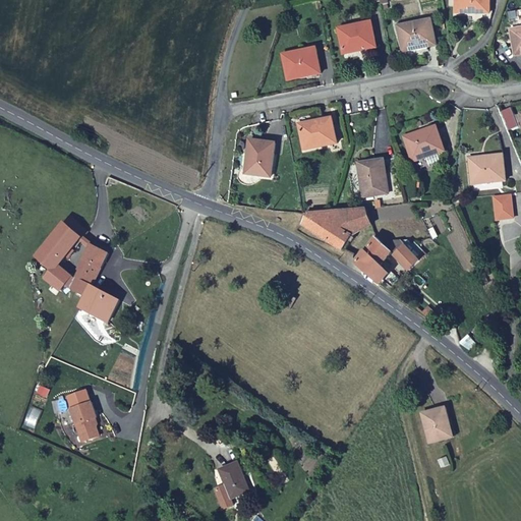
[(489,0),(455,0),(455,13),(489,14),(489,0)]
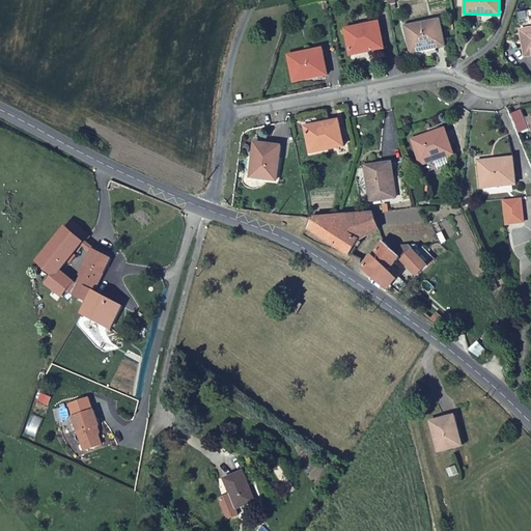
[(440,20),(404,26),(411,53),(444,47),(440,20)]
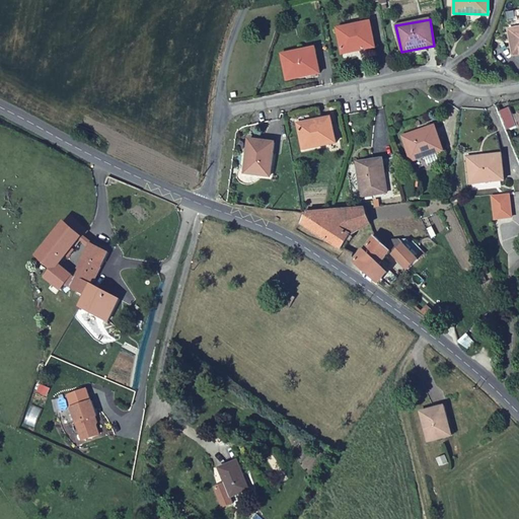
[(370,21),(336,28),(341,55),(375,48),(370,21)]
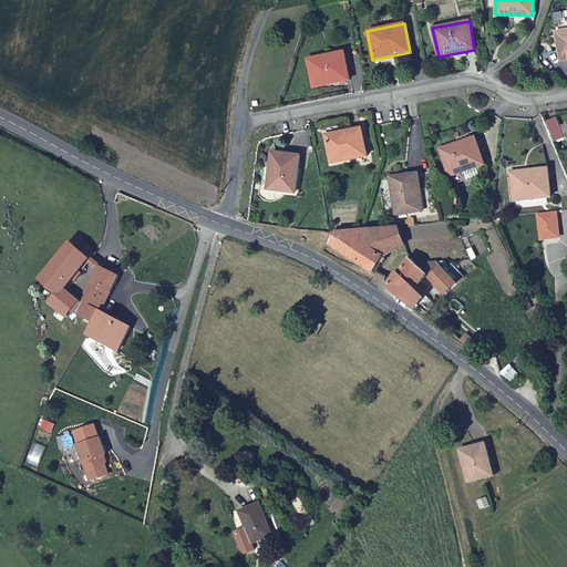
[(566,60),(566,30),(555,33),(559,61),(566,60)]
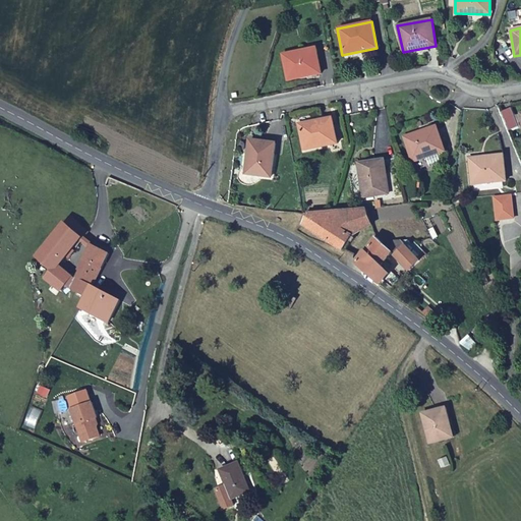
[(315,48),(281,54),(287,80),(321,74),(315,48)]
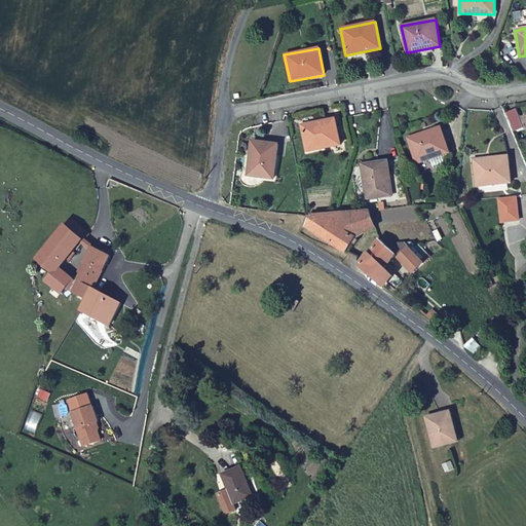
[(229,94),(231,105),(240,103),(239,92),(229,94)]
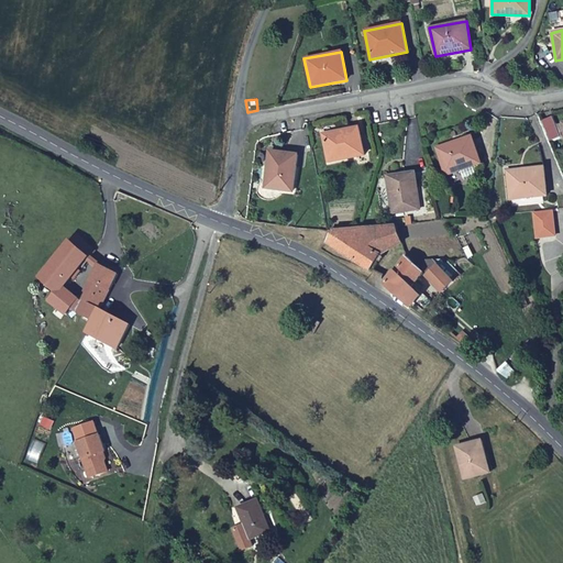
[(364,156),(359,128),(321,134),(328,164),(364,156)]
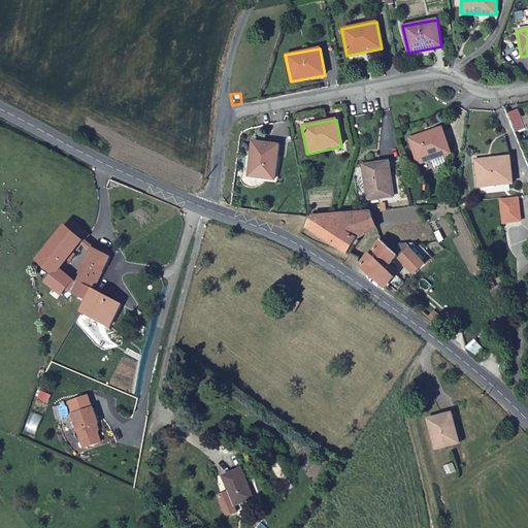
[(441,128),(408,138),(417,165),(451,154),(441,128)]
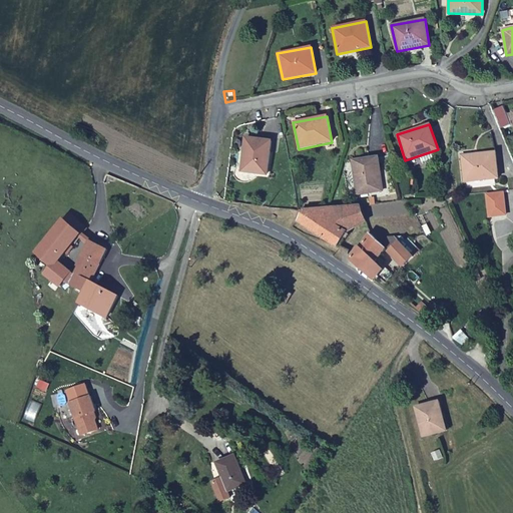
[(270,141),(244,139),(239,172),(266,175),(270,141)]
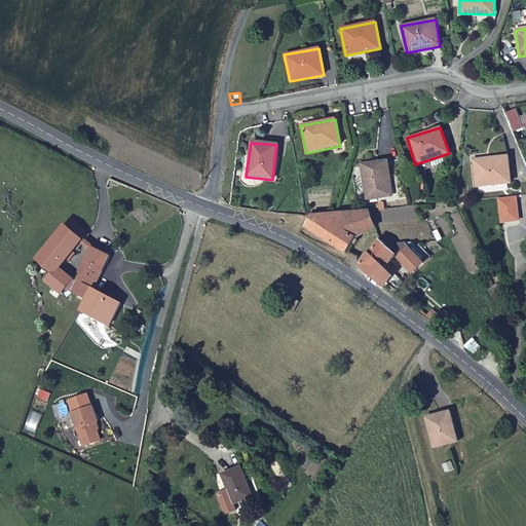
[(510,184),(508,157),(473,160),(476,187),(510,184)]
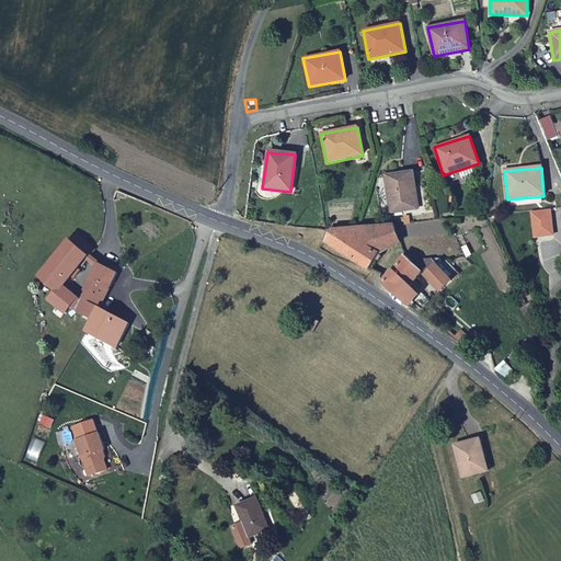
[(414,172),(385,175),(389,214),(419,209),(414,172)]
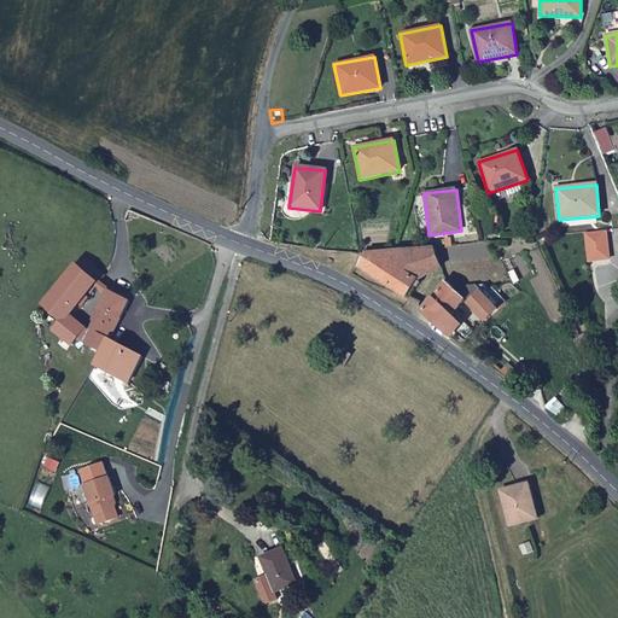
[(604,234),(586,237),(589,263),(608,261),(604,234)]
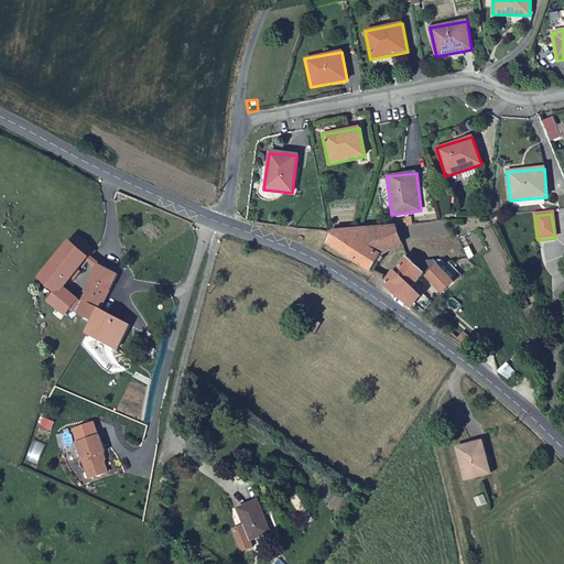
[(403,245),(394,224),(358,228),(334,230),(327,243),(369,271),(379,257),(403,245)]
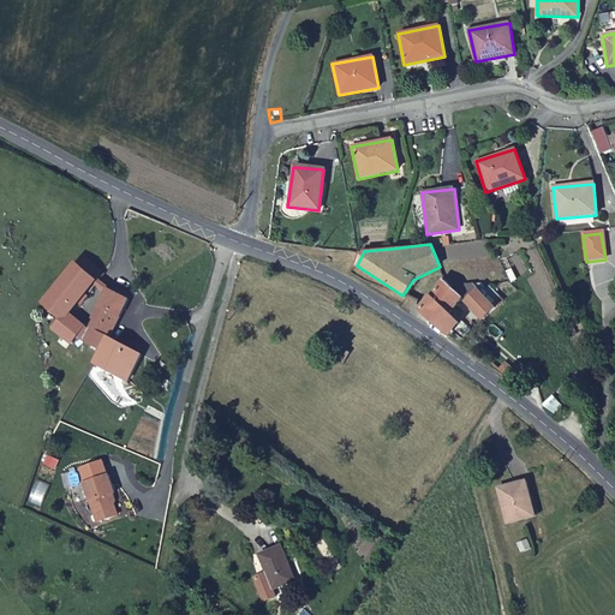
[(97,352),(106,339),(125,302),(105,291),(95,308),(97,309),(87,332),(67,316),(100,274),(81,258),(39,309),(57,324),(51,333),(67,347),(69,345),(75,350),(82,342),(97,352)]
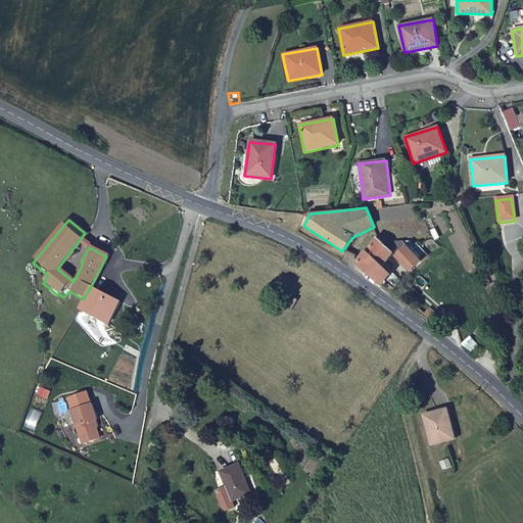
[(375,240),(355,265),(382,286),(390,275),(382,267),(392,255),(380,244),(375,240)]
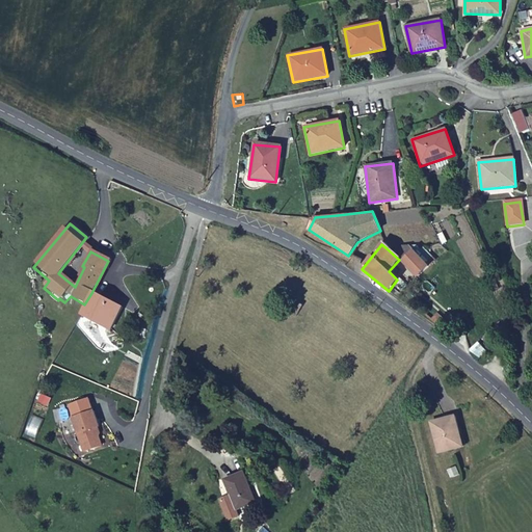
[(409,247),(395,247),(403,259),(402,262),(417,277),(426,267),(409,247)]
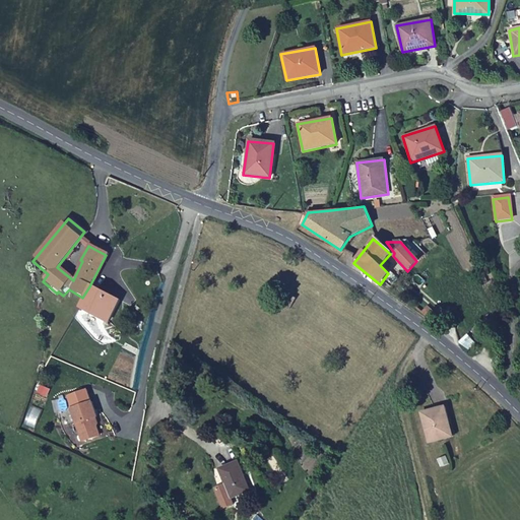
[(117,301),(89,286),(82,298),(77,306),(107,322),(117,301)]
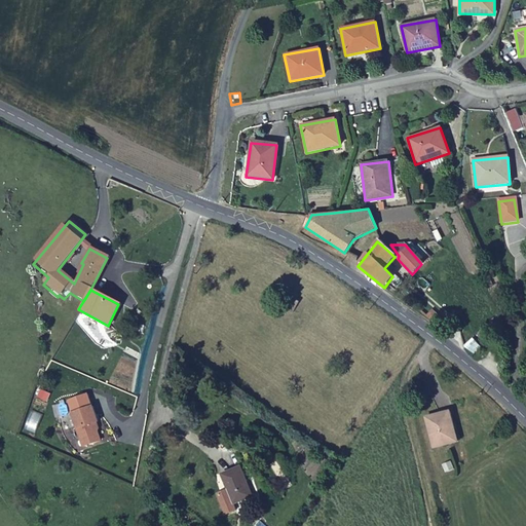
[(297,304),(288,298),(280,309),(290,316),(297,304)]
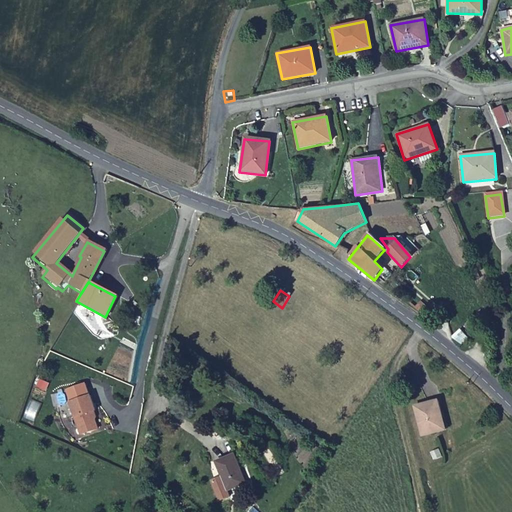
[(413,310),(427,321),(433,314),(420,302),(413,310)]
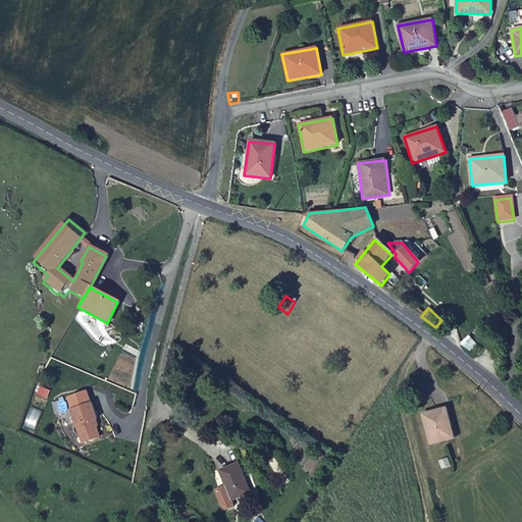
[(71,414),(83,448),(100,441),(95,424),(98,422),(92,407),(71,414)]
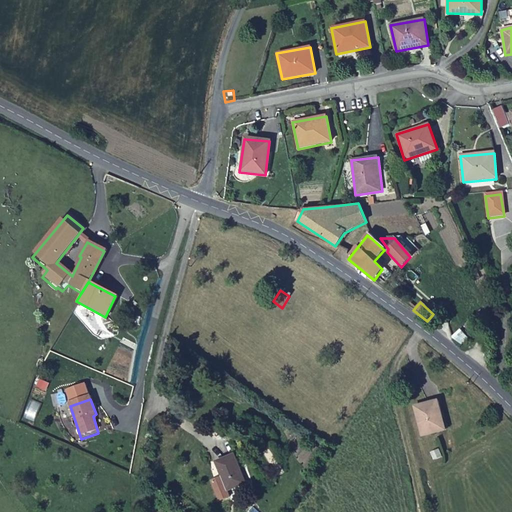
[(443,419),(439,400),(416,406),(423,436),(443,432),(440,419),(443,419)]
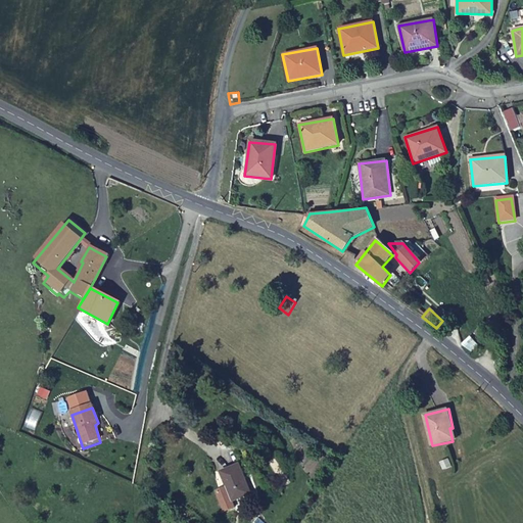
[(237,466),(220,473),(226,488),(215,493),(223,514),(234,510),(232,503),(249,495),(237,466)]
